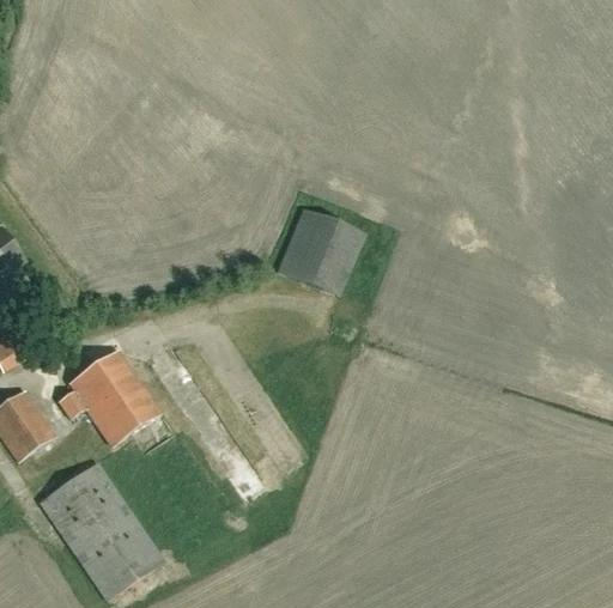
[(340,298),(366,235),(302,208),(275,273),(340,298)]
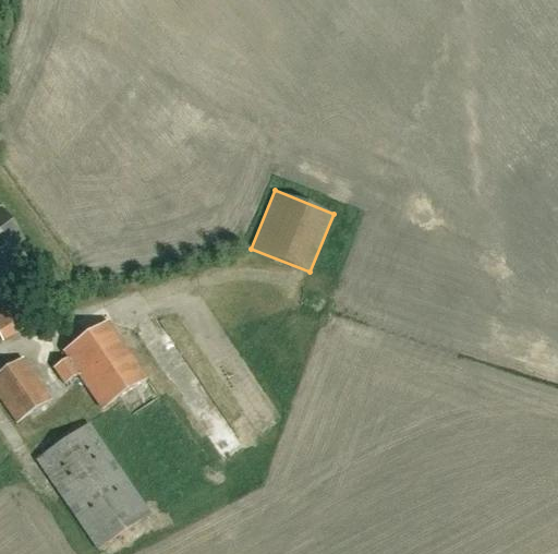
[(0,289),(16,277),(4,262),(1,264),(0,262),(0,253),(22,237),(0,209),(0,208),(0,289)]
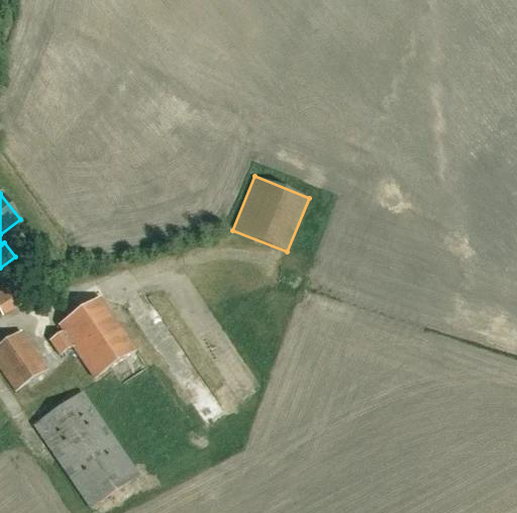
[(0,312),(2,315),(27,300),(13,277),(0,284),(0,312)]
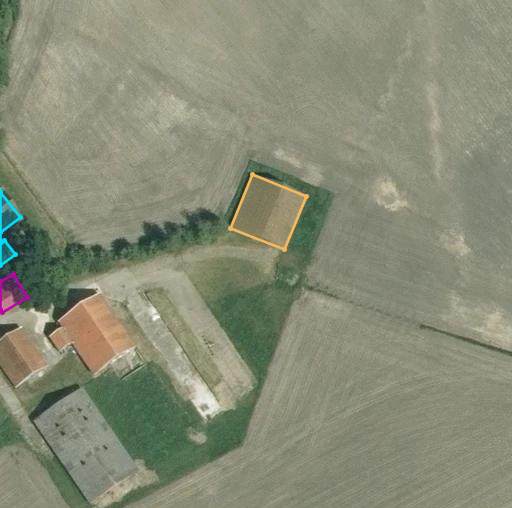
[(131,282),(108,285),(109,293),(132,290),(131,282)]
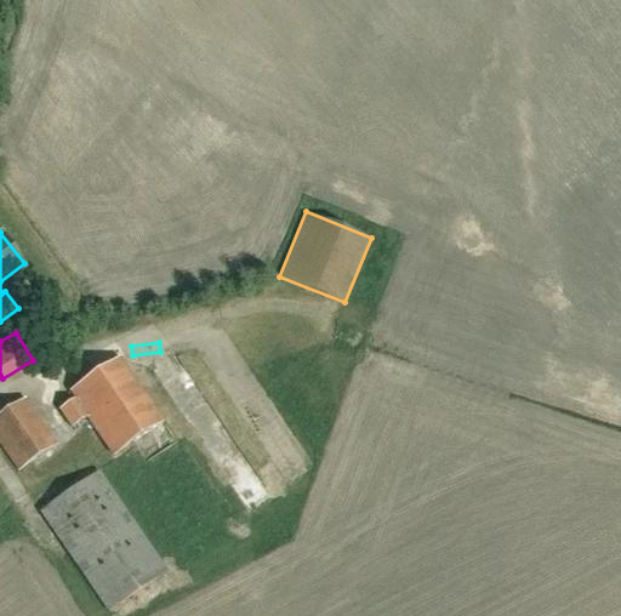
[(70,425),(86,412),(113,452),(163,420),(120,355),(70,388),(74,394),(58,406),(70,425)]
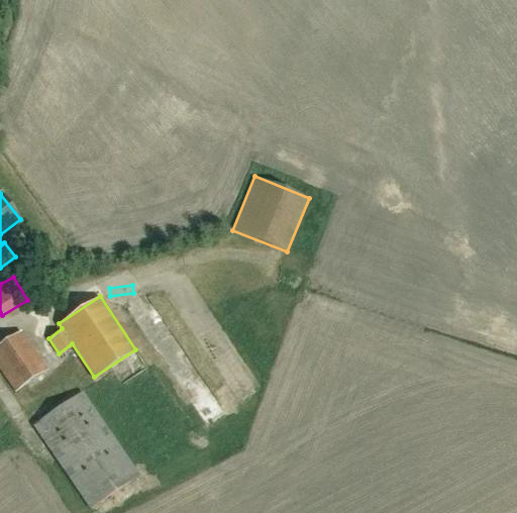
[(212,388),(180,334),(173,339),(166,327),(157,332),(196,398),(212,388)]
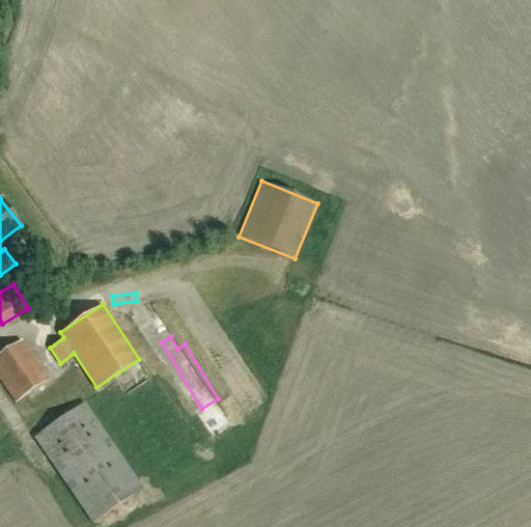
[(0,380),(15,401),(49,378),(21,338),(0,353),(0,380)]
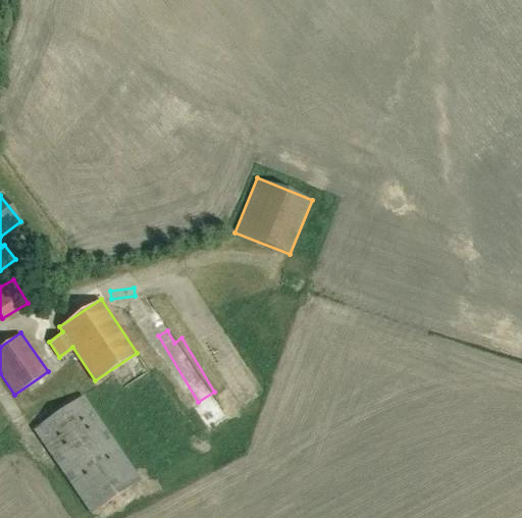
[(138,478),(129,467),(81,395),(33,426),(90,511),(138,478)]
